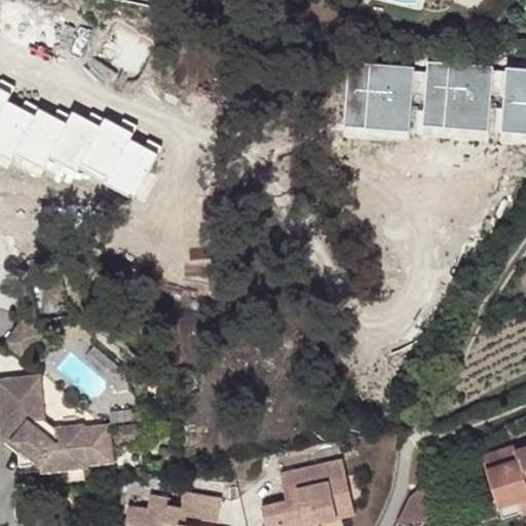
[(40,377),(6,381),(14,443),(34,458),(42,465),(42,473),(69,470),(88,467),(88,465),(113,462),(109,426),(84,429),(84,426),(55,429),(44,421),(40,377)]
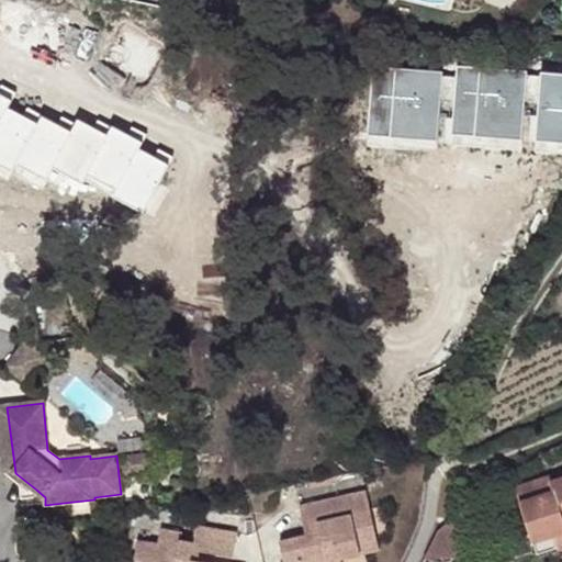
[(15,473),(7,407),(0,407),(0,416),(7,474),(24,490),(26,502),(36,490),(15,473)]
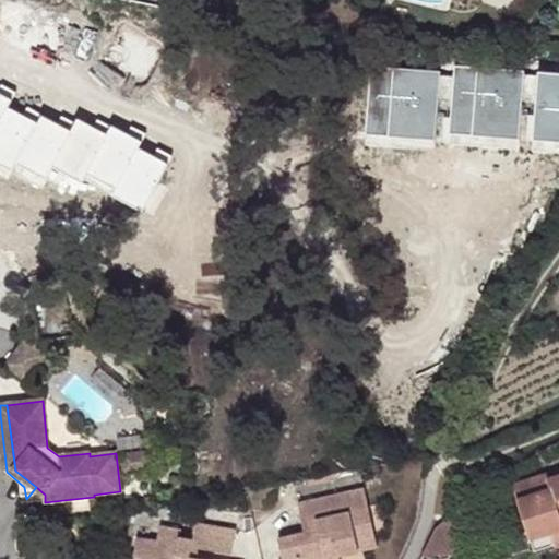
[(150,452),(122,455),(125,474),(152,472),(150,452)]
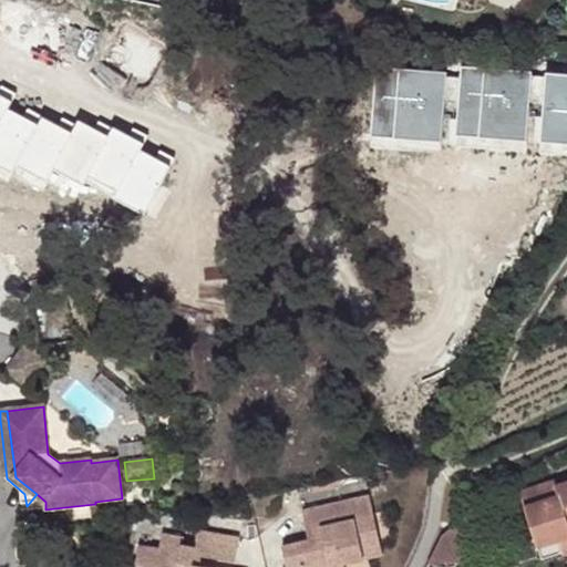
[(521,492),(538,547),(566,537),(566,482),(557,485),(555,481),(521,492)]
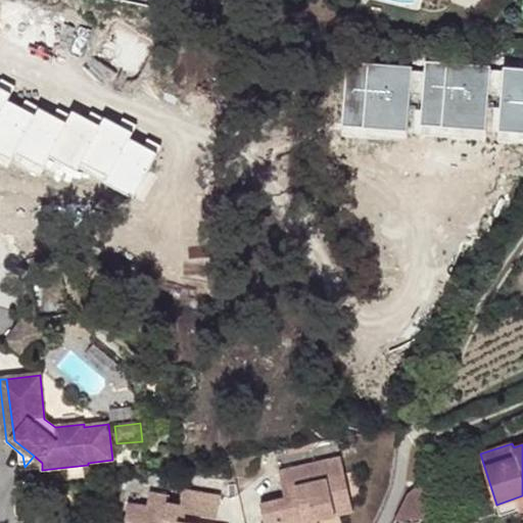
[(340,457),(287,469),(291,488),(296,486),(297,494),(285,496),(260,503),(265,522),(283,522),(284,522),(283,522),(318,522),(318,518),(352,511),(340,457)]
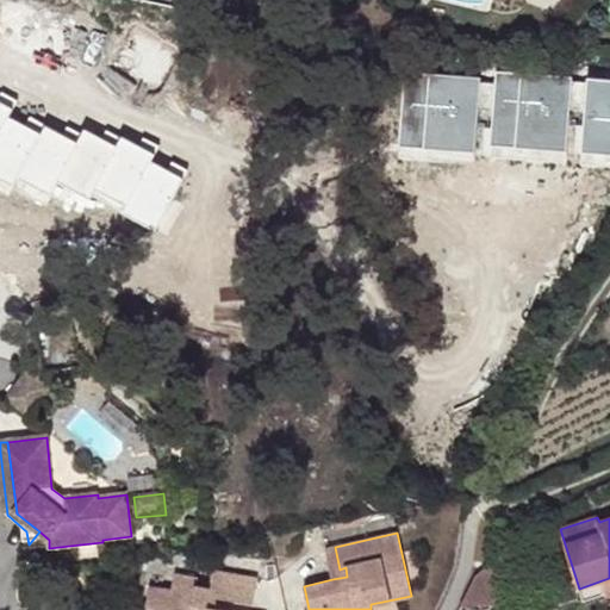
[(340,570),(335,547),(327,548),(332,579),(347,577),(346,567),(340,570)]
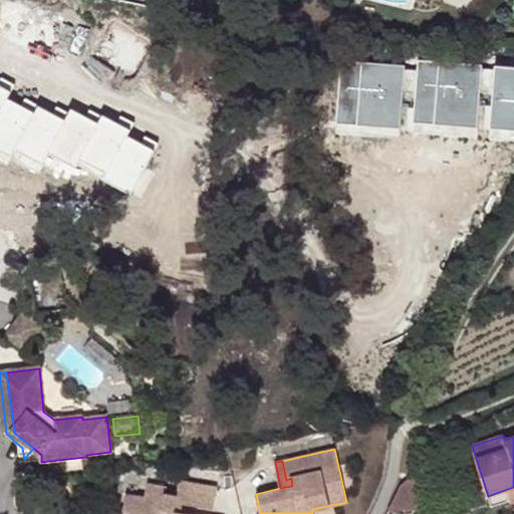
[(418,510),(417,474),(401,485),(389,512),(396,513),(398,511),(418,510)]
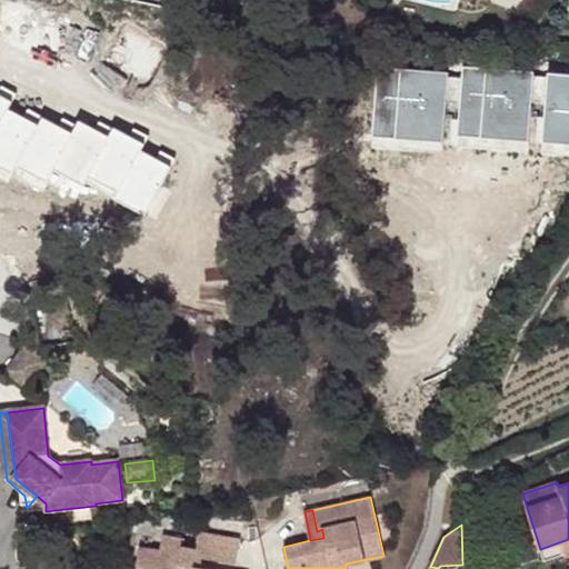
[(196,555),(203,557),(235,561),(239,540),(200,532),(197,548),(185,546),(185,539),(165,536),(161,550),(142,547),(139,567),(149,568),(148,568),(209,568),(201,568),(195,566),(196,555)]
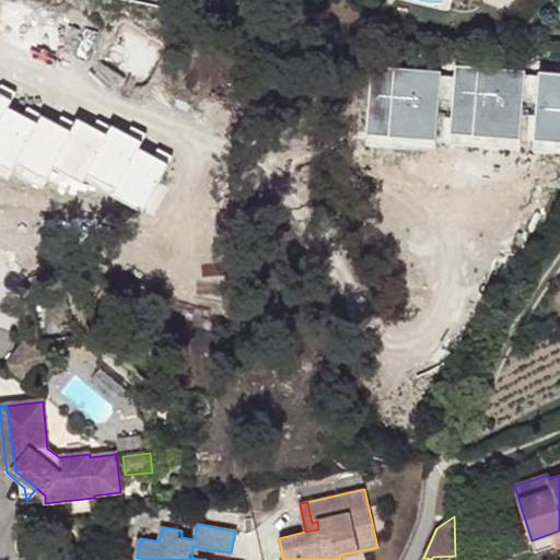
[(559,531),(532,540),(534,546),(552,540),(555,546),(559,544),(559,531)]
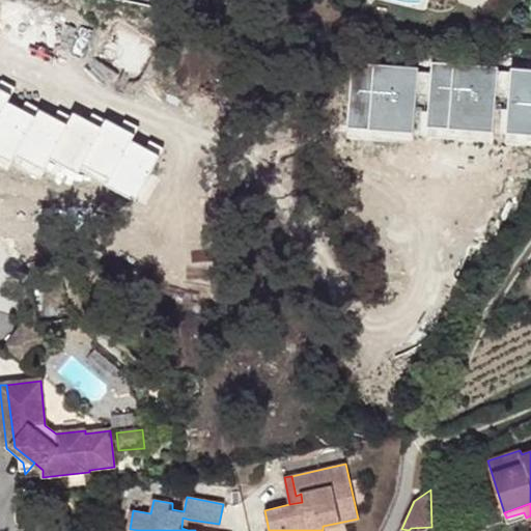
[(188,530),(190,520),(183,518),(182,528),(188,530)]
